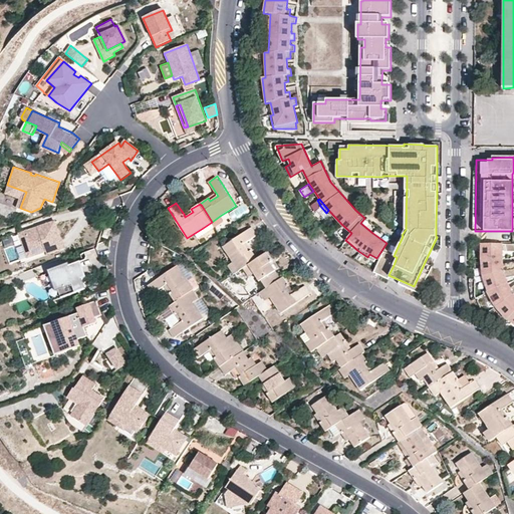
[(220,216),(212,222),(215,227),(223,221),(220,216)]
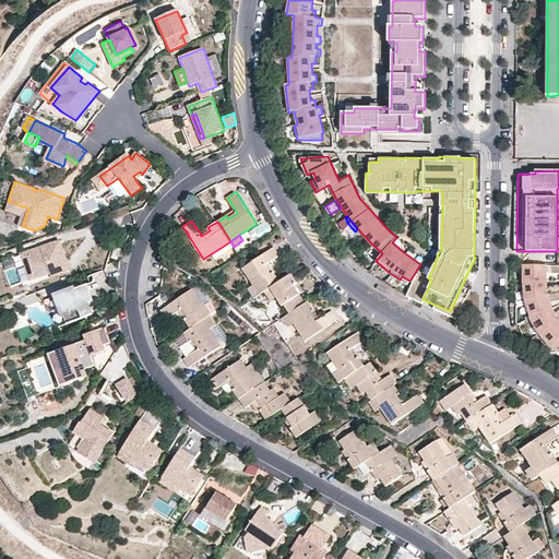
[(70,270),(59,240),(40,248),(42,250),(35,252),(34,249),(21,254),(30,281),(50,274),(51,276),(70,270)]
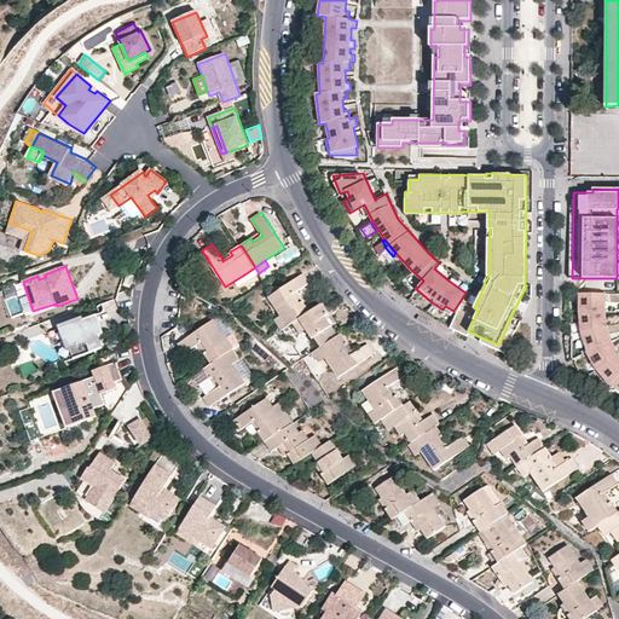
[(259,273),(255,267),(244,275),(248,281),(259,273)]
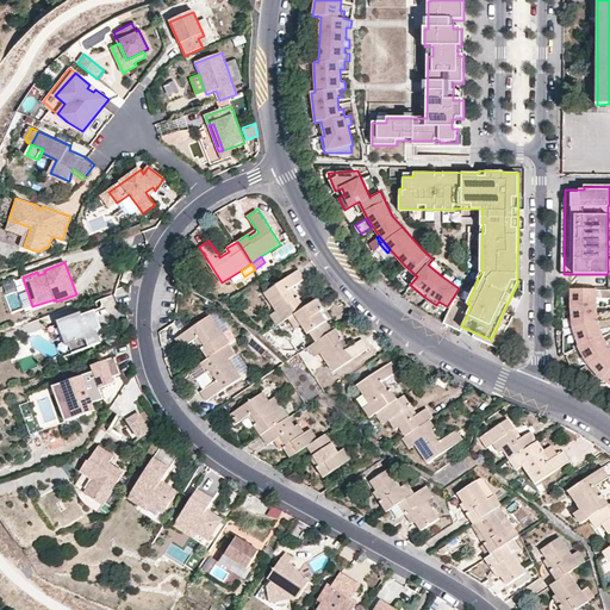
[(277,310),(284,321),(287,317),(294,312),(302,309),(305,306),(298,296),(294,298),(290,288),(293,286),(305,277),(299,268),(265,291),(277,310)]
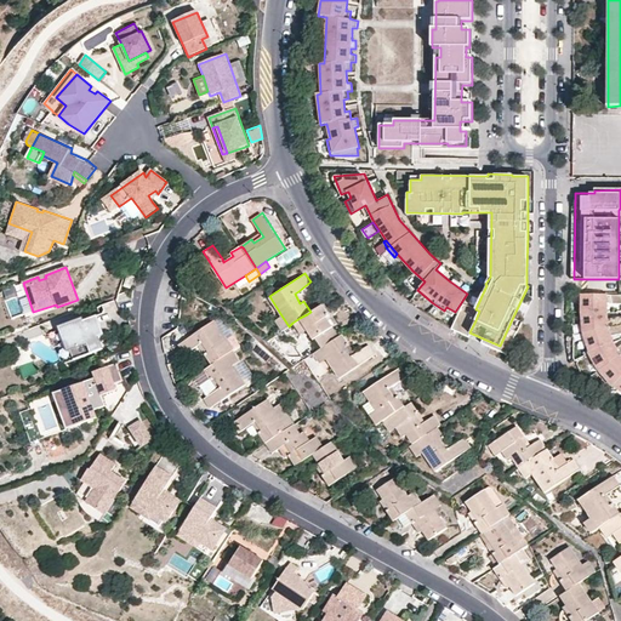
[(135,278),(129,275),(124,288),(131,290),(135,278)]
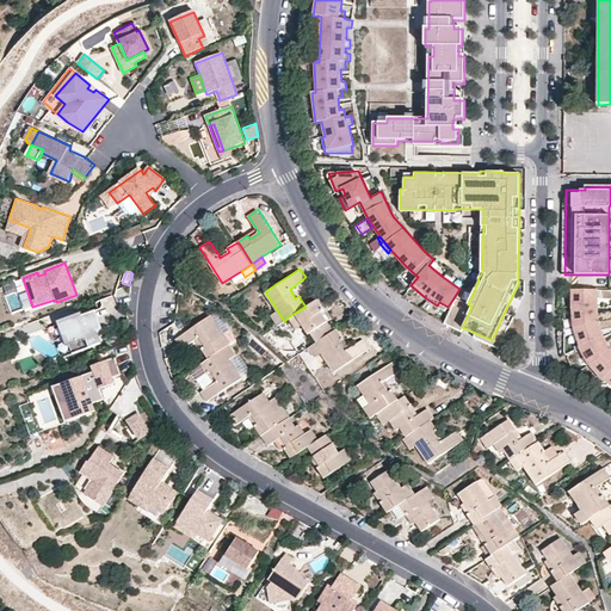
[(467,275),(444,322),(451,326),(461,331),(462,327),(468,315),(463,313),(468,304),(479,281),(477,279),(467,275)]
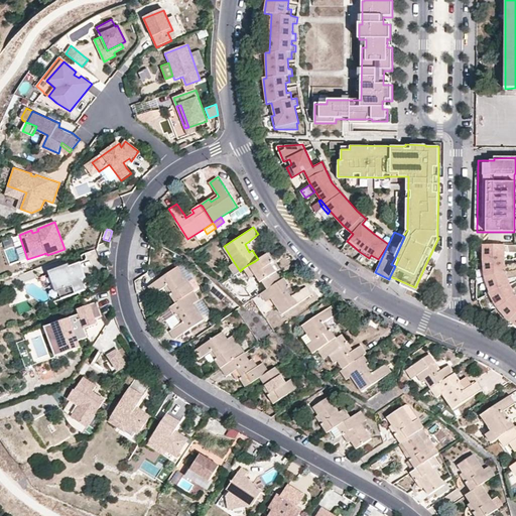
[(515,285),(512,288),(509,283),(508,278),(515,276),(515,261),(505,264),(504,244),(483,244),(483,256),(485,277),(490,292),(495,301),(497,300),(500,307),(511,319),(510,321),(515,326),(515,285)]
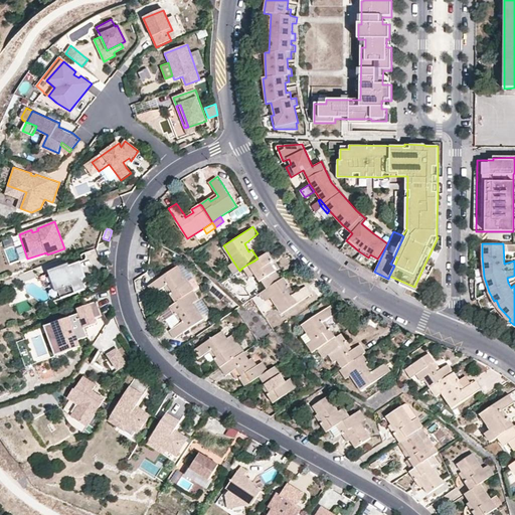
[(262,281),(267,288),(281,279),(271,263),(273,261),(268,251),(258,259),(254,261),(248,264),(254,273),(260,281),(262,281)]
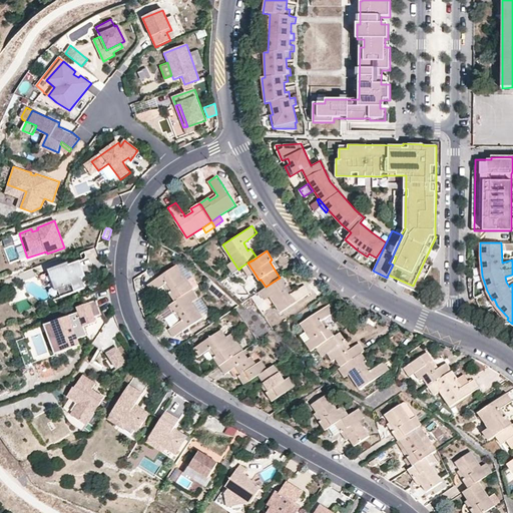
[(85,288),(78,270),(83,269),(80,261),(51,272),(61,298),(85,288)]
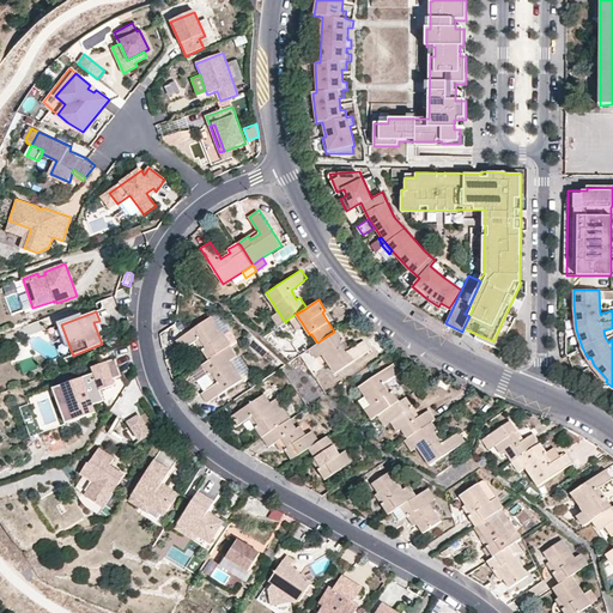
[(272,315),(279,326),(285,322),(278,311),(272,315)]
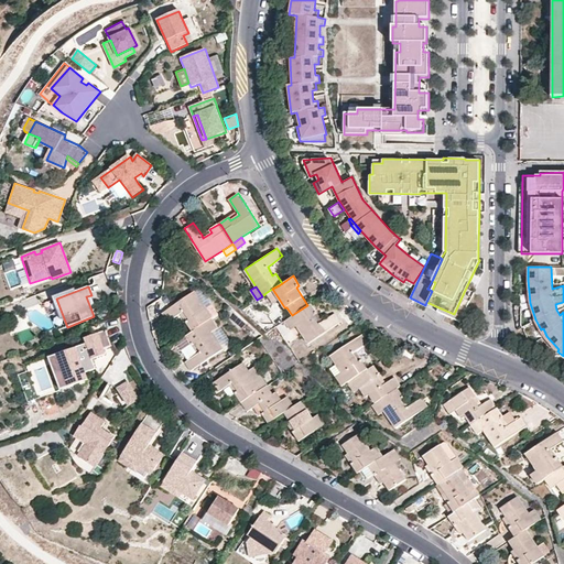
[(461,322),(475,291),(466,288),(454,314),(438,307),(436,311),(442,313),(446,315),(461,322)]
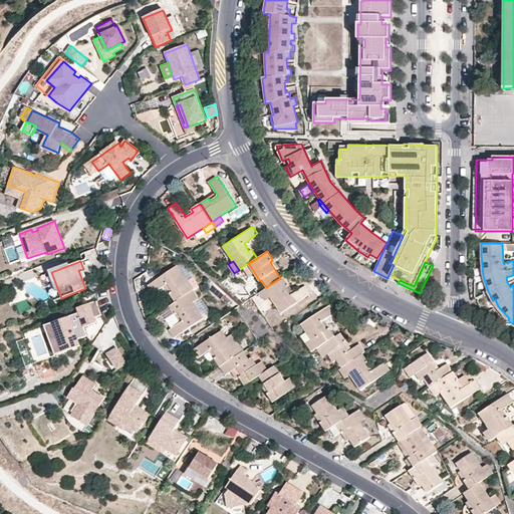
[(248,263),(242,267),(248,276),(254,272),(248,263)]
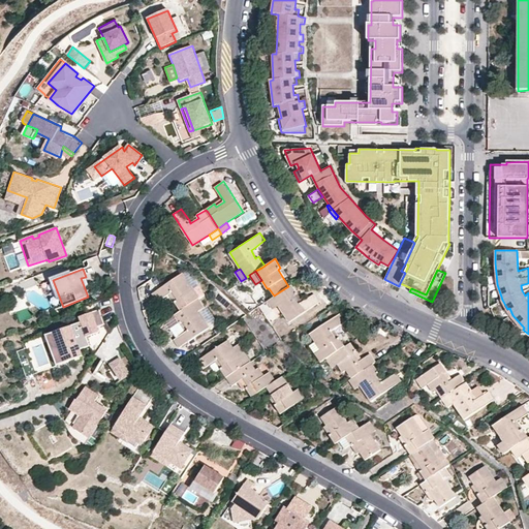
[(181,309),(184,307),(193,301),(198,298),(192,287),(183,272),(153,291),(158,300),(169,292),(173,290),(178,298),(175,300),(181,309)]
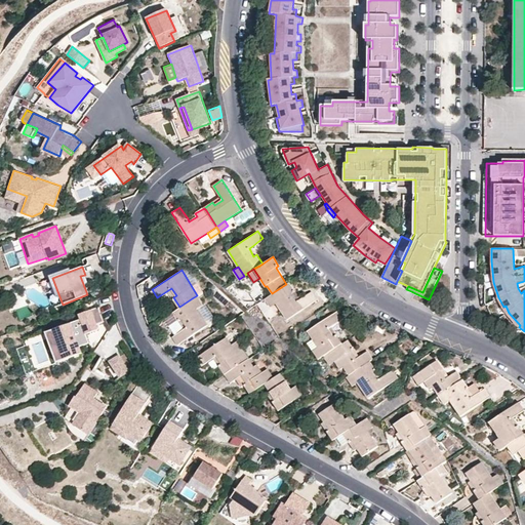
[(63,305),(52,278),(45,281),(55,307),(63,305)]
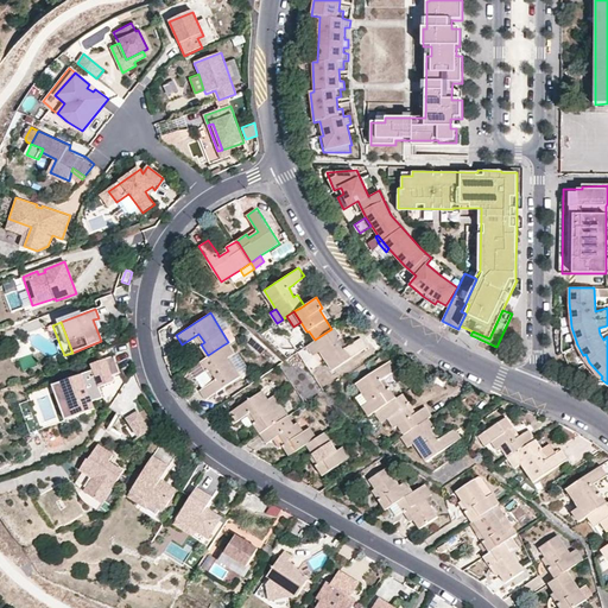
[(228,342),(235,337),(228,327),(221,330),(228,342)]
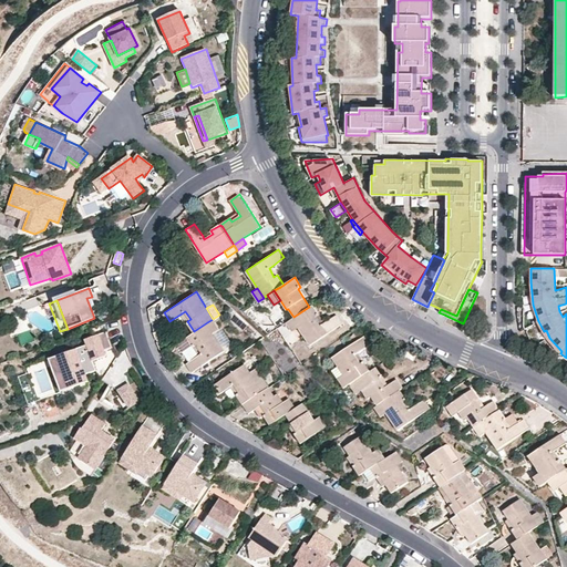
[(311,305),(309,307),(294,317),(292,318),(298,327),(309,343),(341,322),(336,315),(323,322),(320,325),(315,316),(318,313),(311,305)]
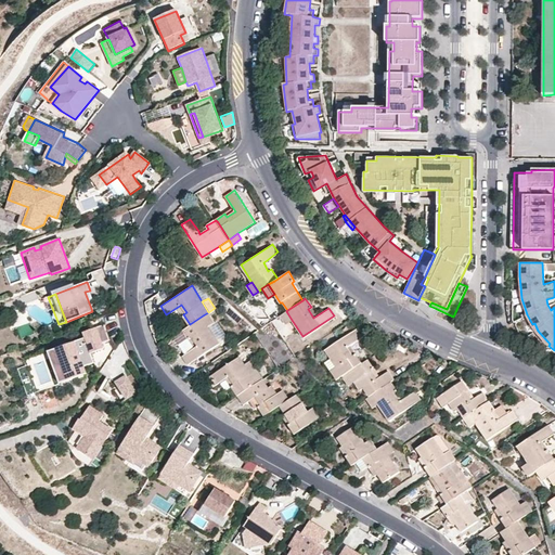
[(183,314),(186,312),(181,305),(178,307),(183,314)]
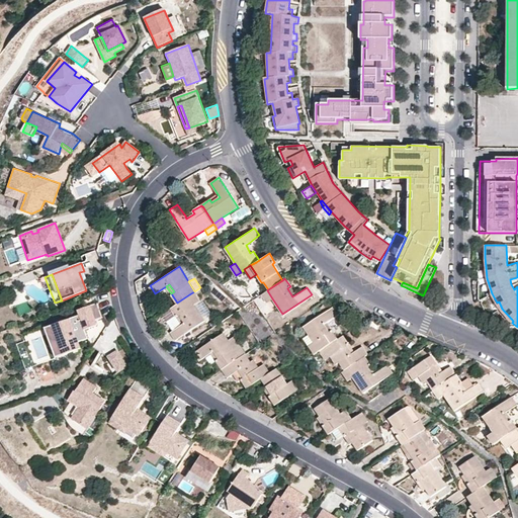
[(290,286),(287,288),(292,296),(295,294),(290,286)]
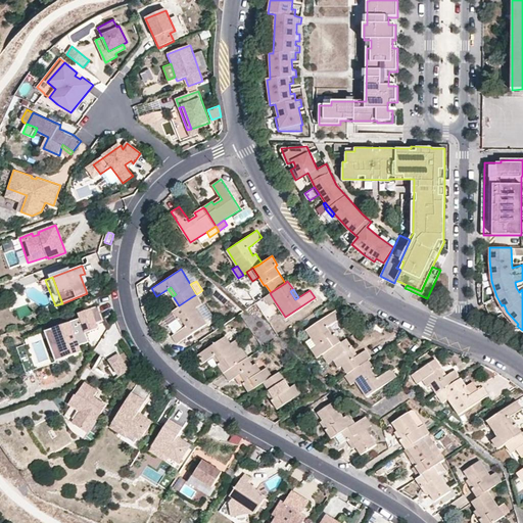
[(270,293),(264,296),(270,305),(275,301),(270,293)]
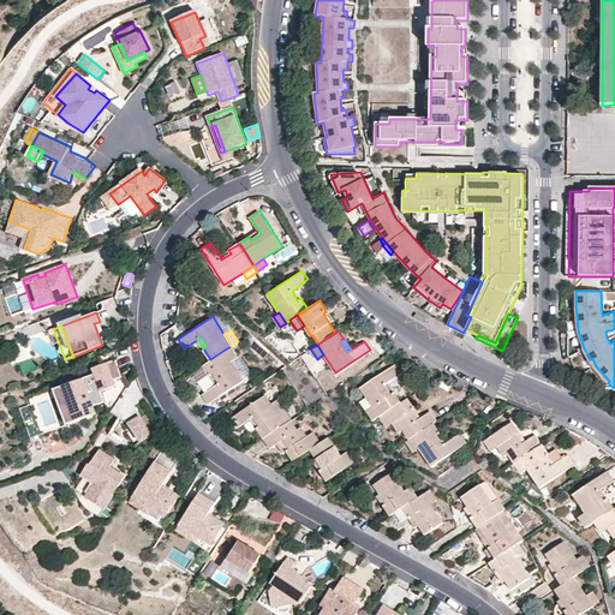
[(238,356),(231,346),(225,350),(231,360),(238,356)]
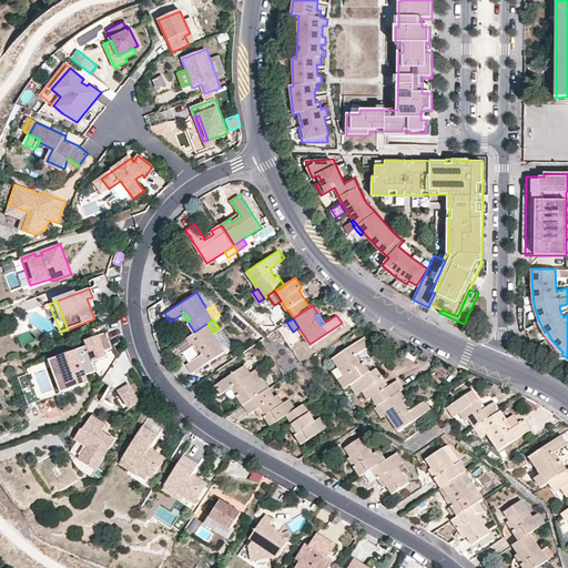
[(213,333),(208,323),(198,330),(194,332),(191,334),(188,336),(193,345),(198,344),(202,352),(199,355),(188,362),(193,371),(224,350),(213,333)]
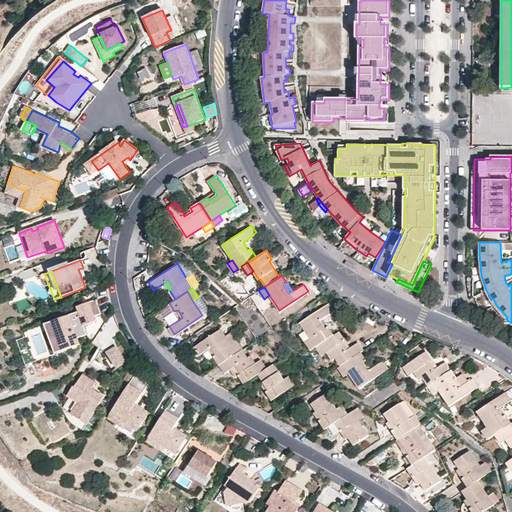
[(32,307),(28,297),(16,302),(20,312),(32,307)]
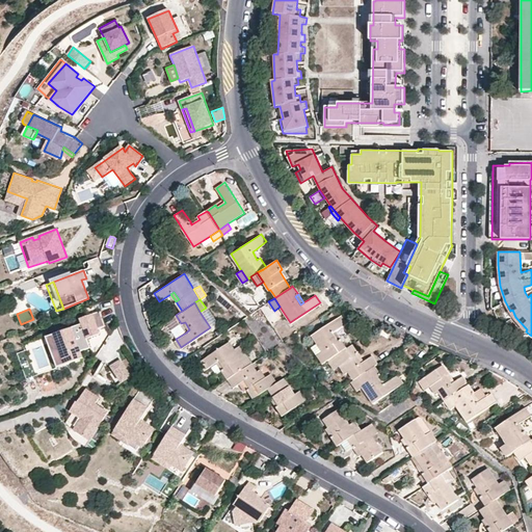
[(106,326),(101,311),(80,319),(82,324),(60,331),(63,342),(57,344),(65,365),(84,357),(81,351),(91,348),(87,339),(100,334),(99,329),(106,326)]
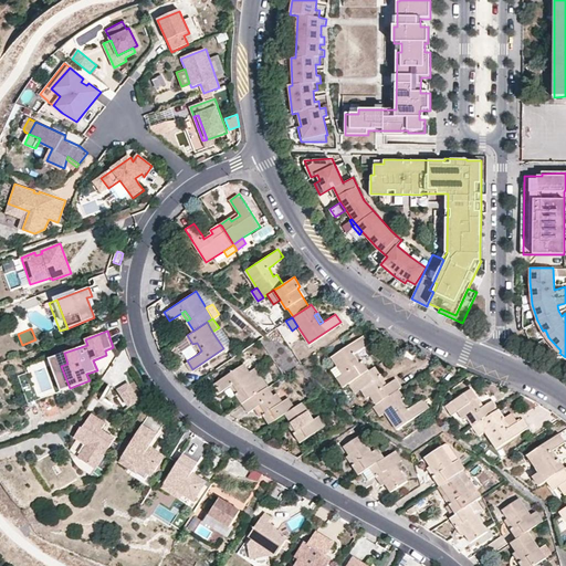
[(343,373),(348,381),(355,378),(365,371),(368,369),(363,360),(359,362),(353,353),(356,350),(368,342),(364,334),(331,355),(343,373)]
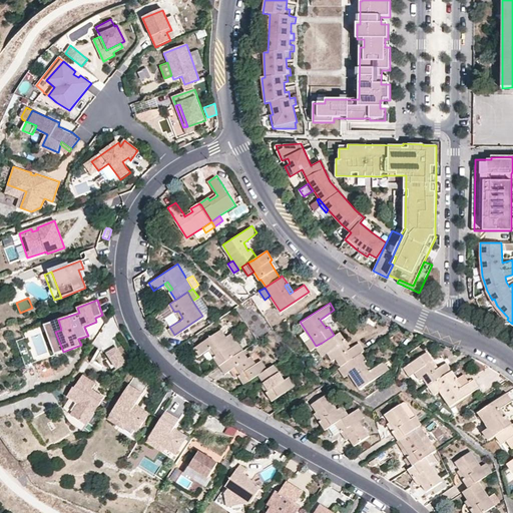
[(174,312),(179,321),(182,318),(178,311),(174,312)]
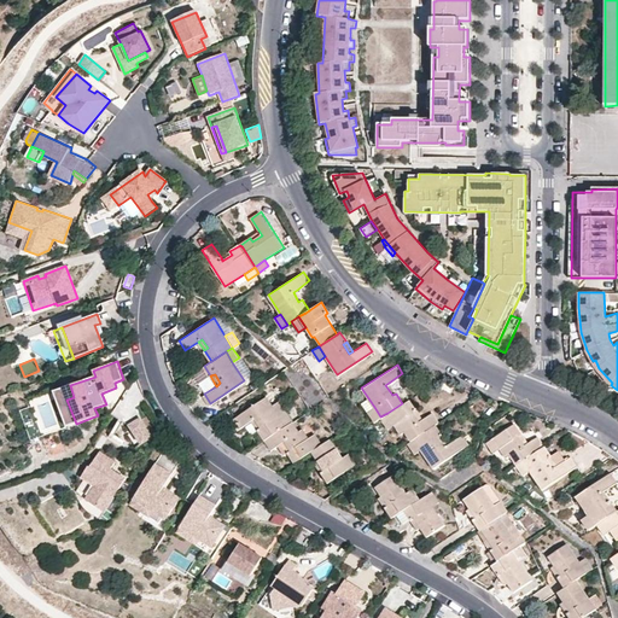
[(396,394),(389,383),(385,385),(392,395),(396,394)]
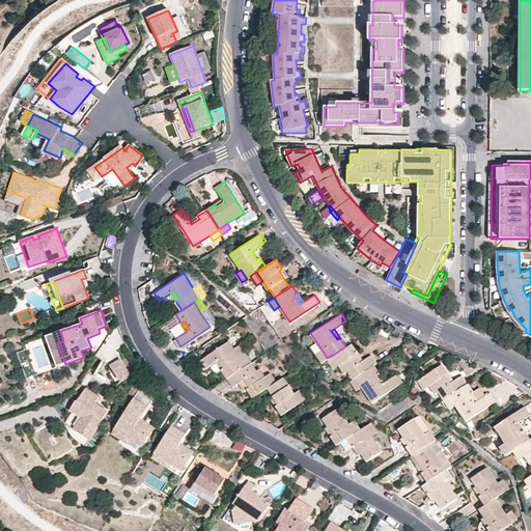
[(63,341),(60,331),(46,336),(57,367),(65,364),(57,343),(63,341)]
